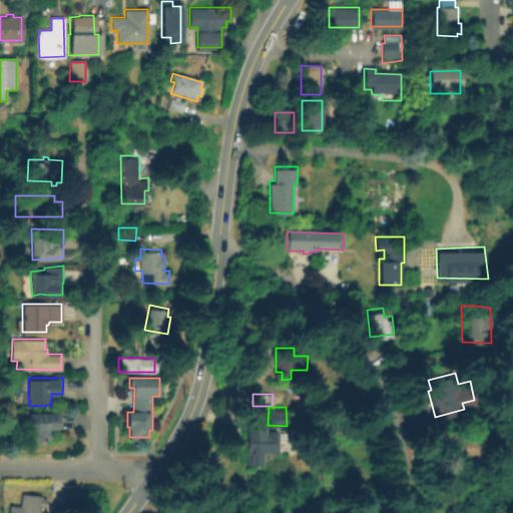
[(50,439),(30,440),(27,413),(63,412),(63,428),(51,428),(50,439)]
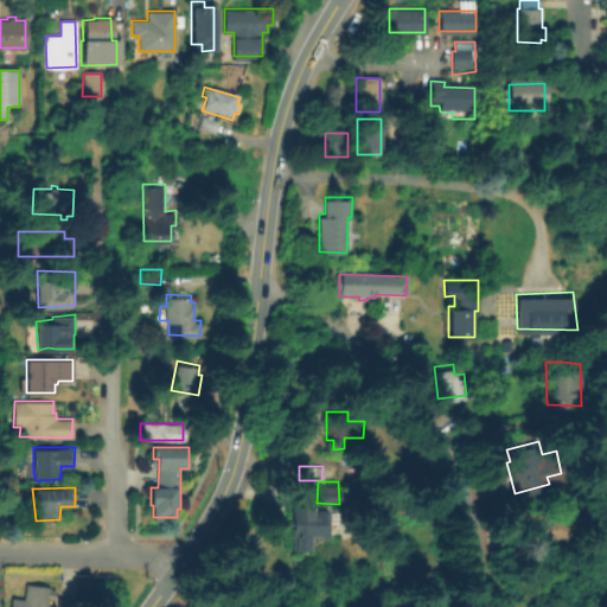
[(428,489),(428,516),(404,516),(404,509),(393,509),(393,496),(416,497),(416,489),(428,489)]
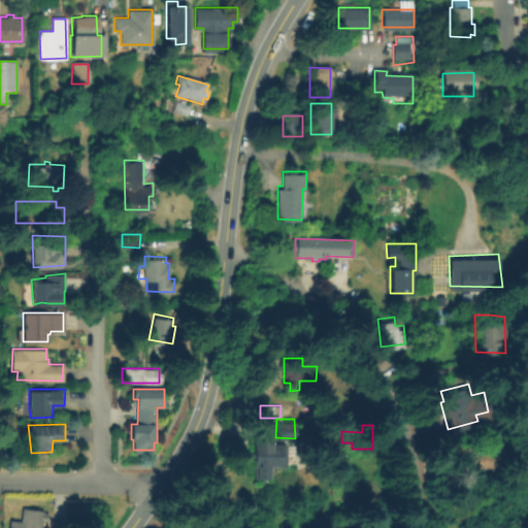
[(285,440),(285,462),(268,462),(267,474),(252,474),(252,462),(251,462),(251,455),(249,455),(249,449),(251,449),(251,441),(252,441),(253,432),(270,432),(270,440),(285,440)]
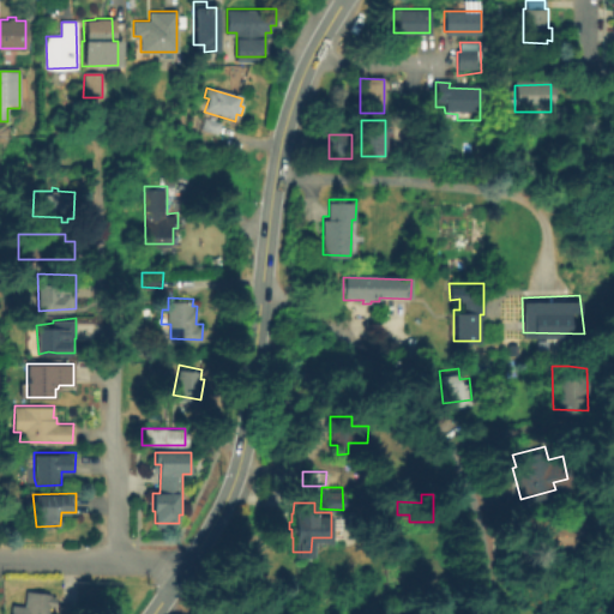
[(575,516),(573,551),(525,548),(525,527),(533,528),(533,515),(575,516)]
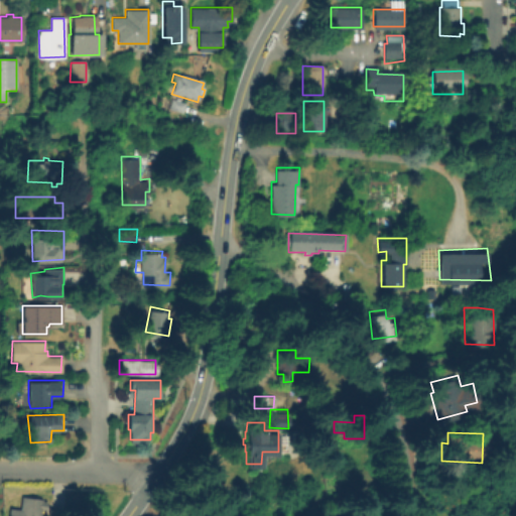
[(43,498),(42,500),(47,500),(46,510),(41,510),(41,515),(43,515),(8,515),(10,509),(21,509),(23,496),(43,498)]
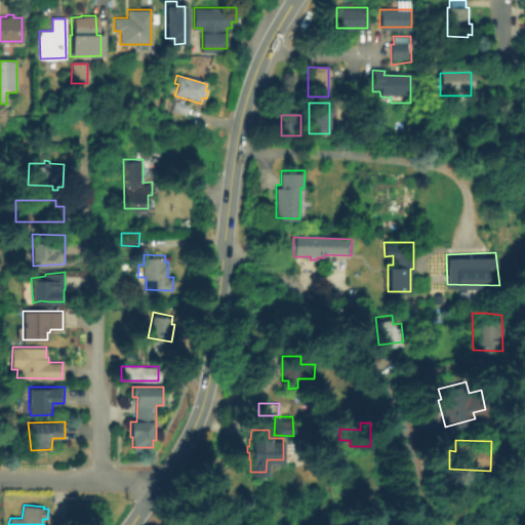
[(239,516),(238,523),(226,523),(227,515),(239,516)]
